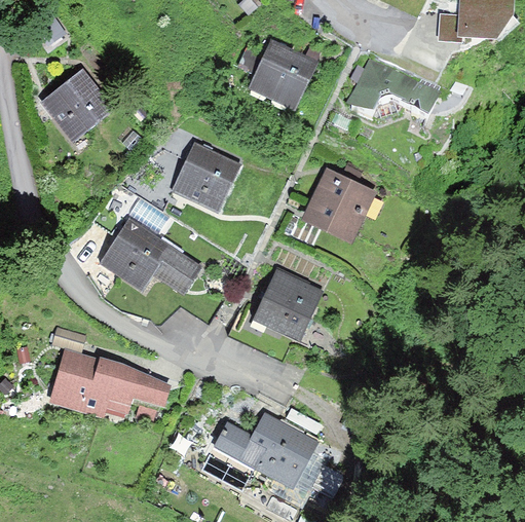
[(241,0),(237,4),(249,14),(259,4),(255,0),(241,0)]
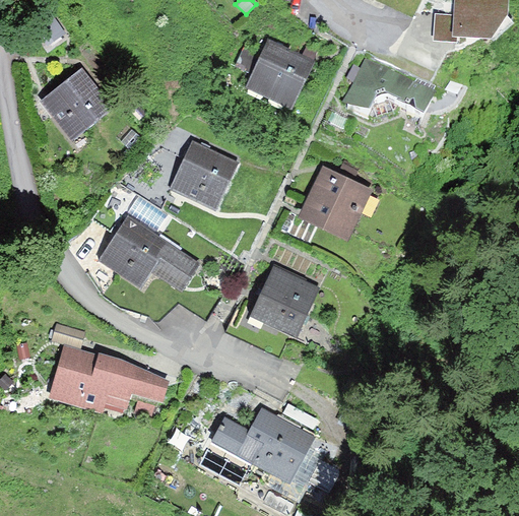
[(435,12),(434,38),(456,39),(456,35),(490,37),(511,20),(506,13),(506,0),(453,0),(453,13),(435,12)]
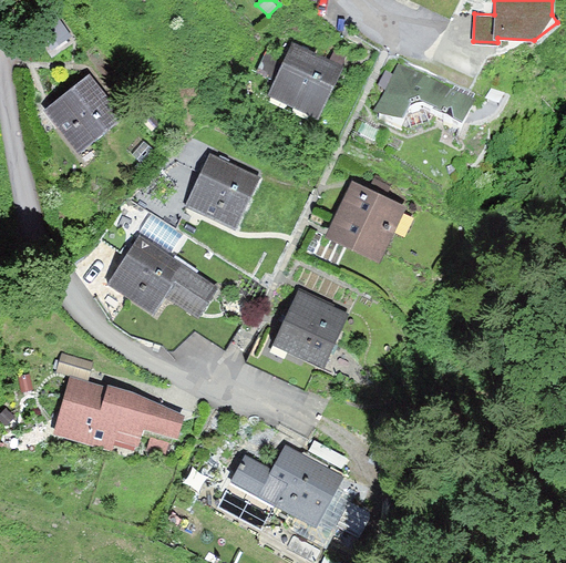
[(342,64),(292,41),(284,57),(274,79),(266,95),(317,119),(342,64)]
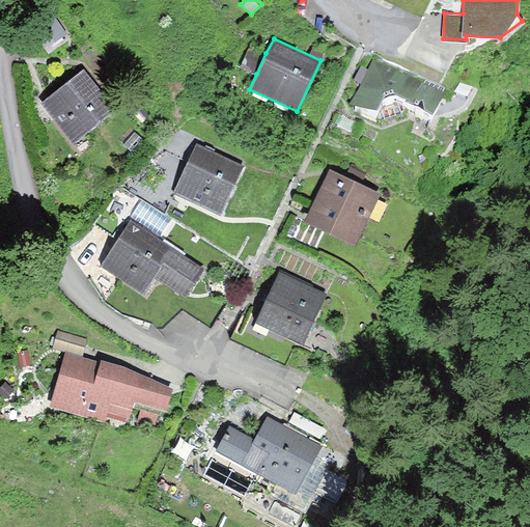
[(256,74),(266,53),(248,45),(239,66),(256,74)]
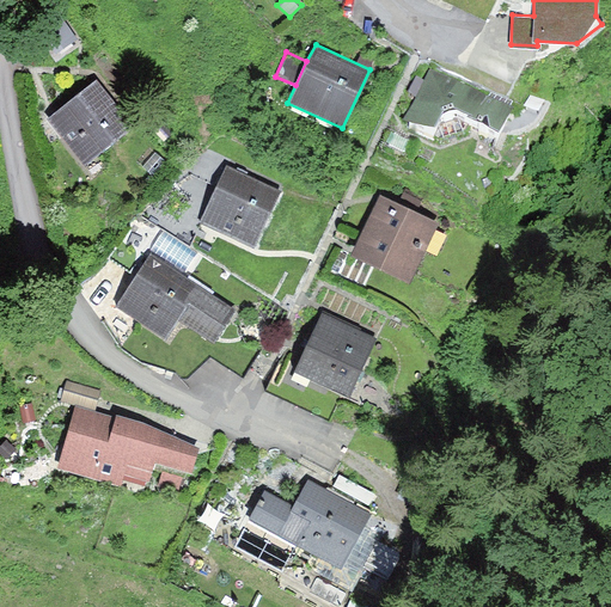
[(517,110),(428,71),(423,80),(417,78),(409,97),(416,100),(402,132),(434,147),(471,134),(500,147),(517,110)]
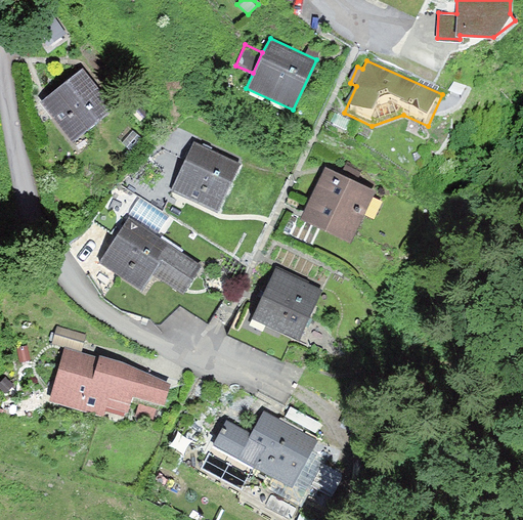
[(82,68),(41,101),(73,141),(114,107),(82,68)]
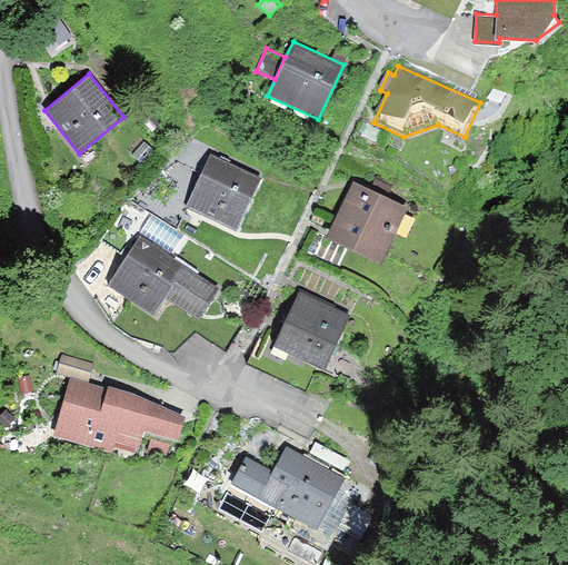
[(260,175),(211,152),(187,206),(237,228),(260,175)]
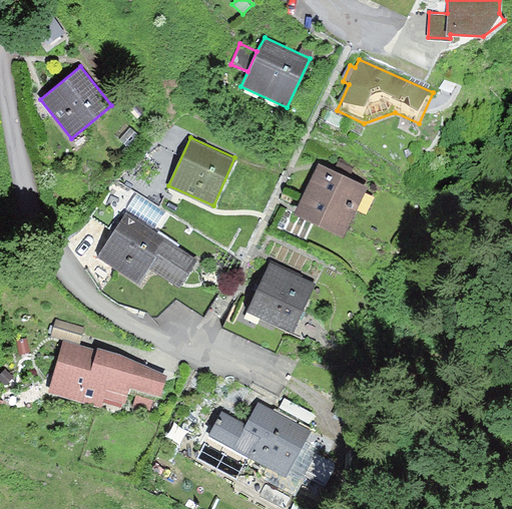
[(368,186),(318,163),(294,215),(343,238),(368,186)]
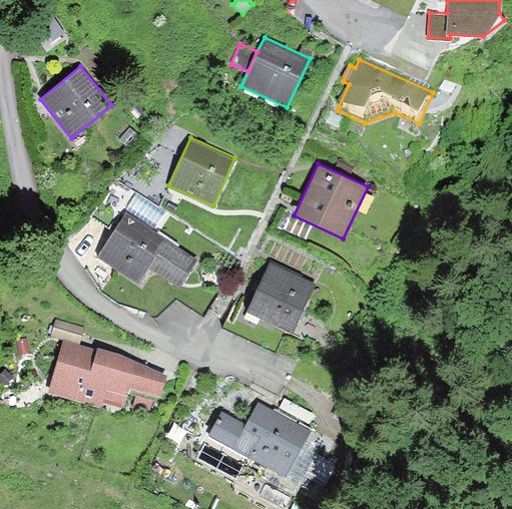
[(198,262),(125,213),(97,257),(138,284),(148,270),(179,290),(198,262)]
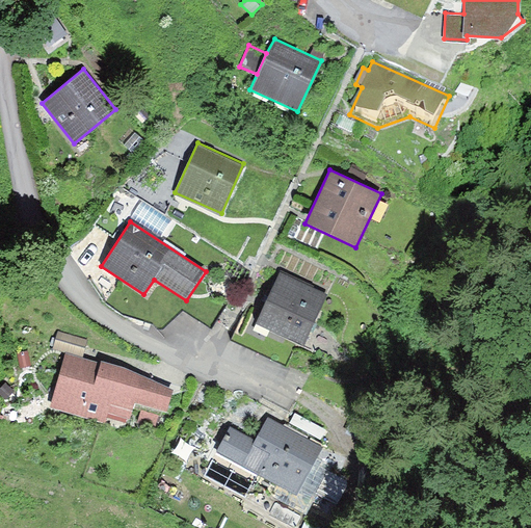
[(327,292),(280,271),(257,325),(304,346),(327,292)]
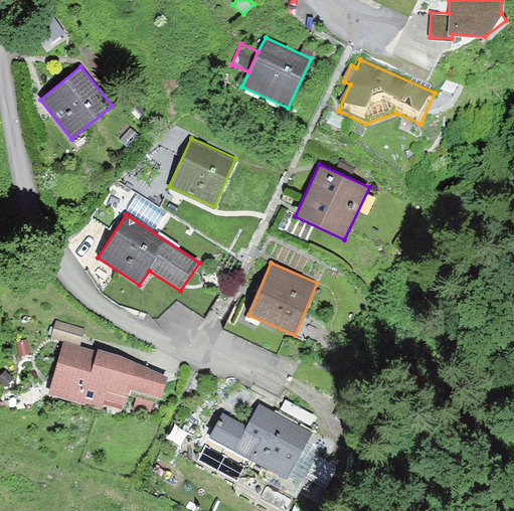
[(56,319),(51,335),(80,343),(84,327),(56,319)]
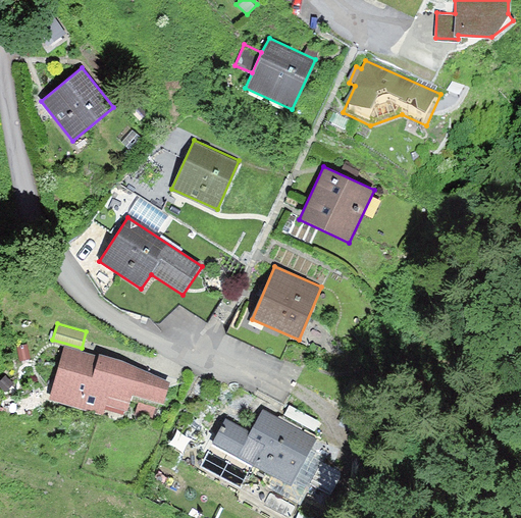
[(121,360),(63,346),(49,399),(102,415),(107,399),(131,405),(132,398),(164,406),(170,383),(121,360)]
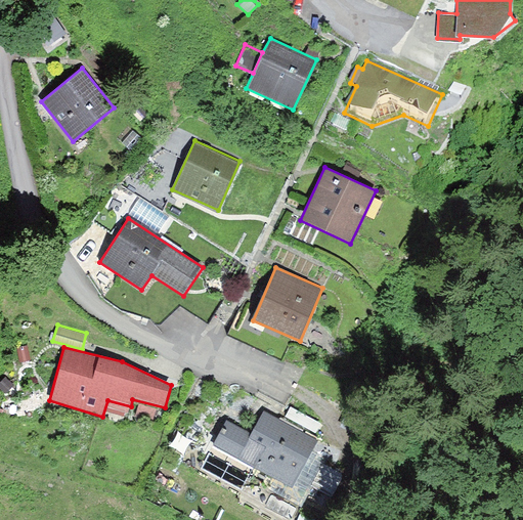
[(322,419),(295,404),(286,423),(313,437),(322,419)]
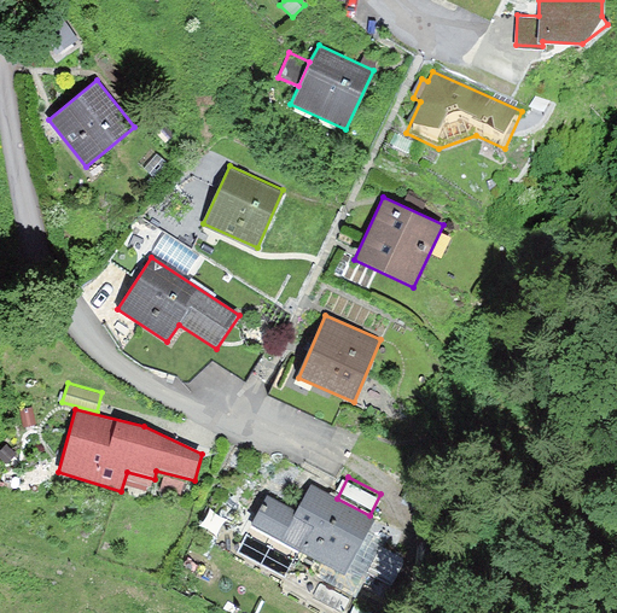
[(298,512),(265,494),(248,526),(344,576),(374,518),(370,515),(337,498),(312,485),(298,512)]
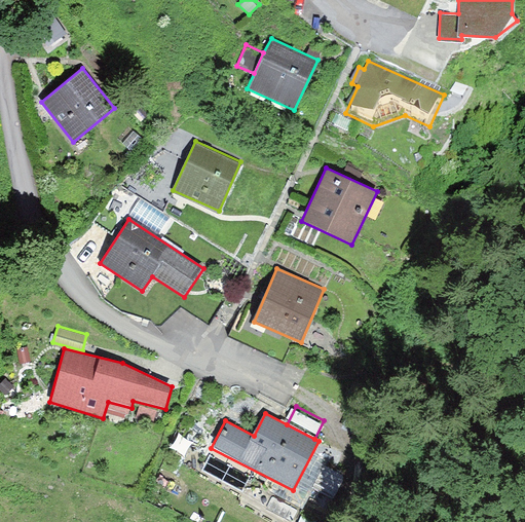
[(311,486),(304,500),(323,510),(330,495),(311,486)]
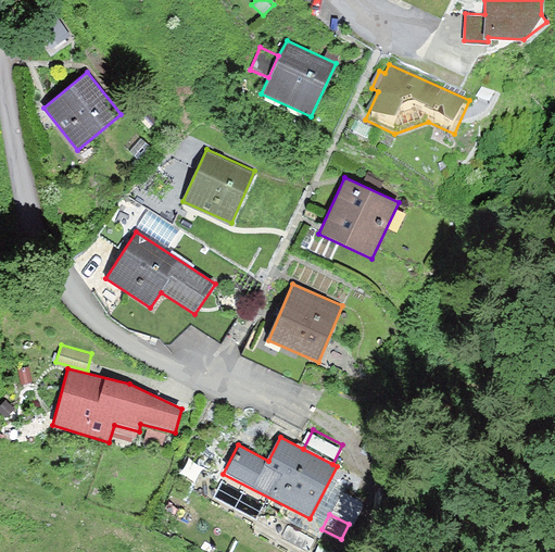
[(287,524),(281,535),(311,549),(316,538),(287,524)]
